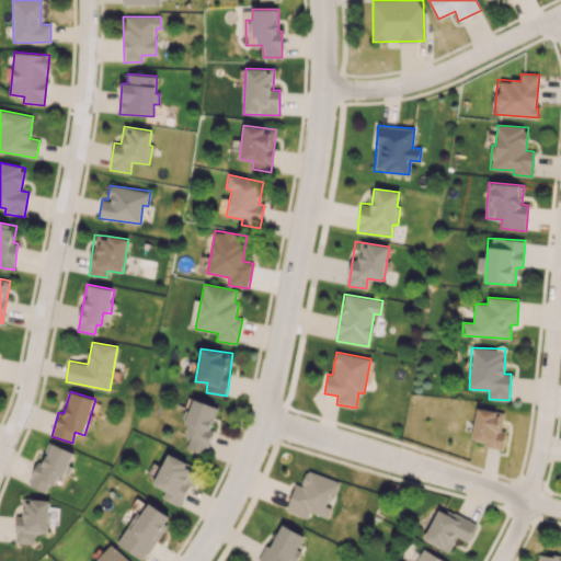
[(205,455),(214,430),(210,427),(218,408),(194,399),(182,435),(190,437),(186,448),(205,455)]
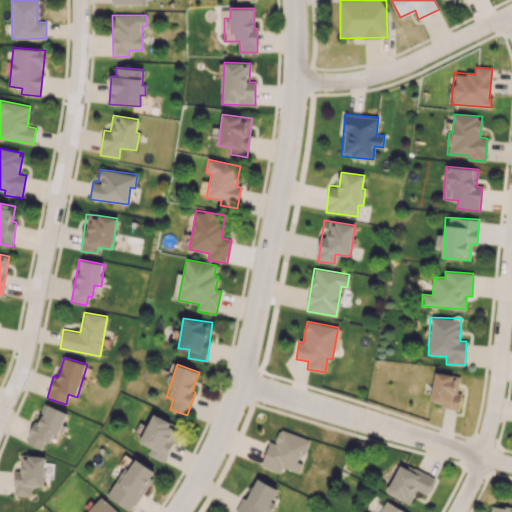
[(460,377),(435,372),(430,400),(441,402),(440,406),(458,410),(461,393),(457,392),(460,377)]
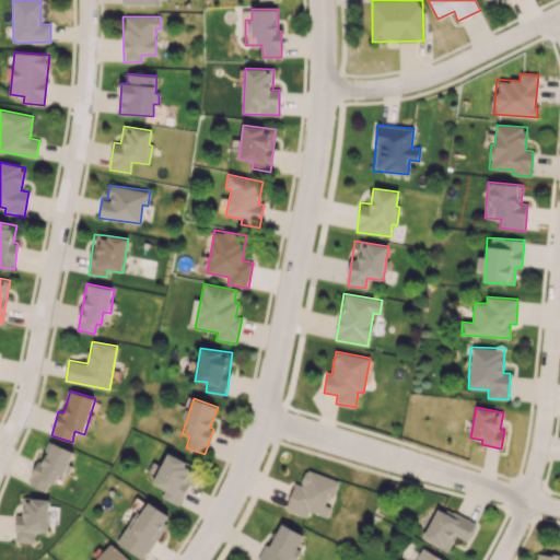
[(76,452),(49,441),(42,463),(37,461),(27,485),(45,491),(49,481),(57,485),(62,470),(67,473),(76,452)]
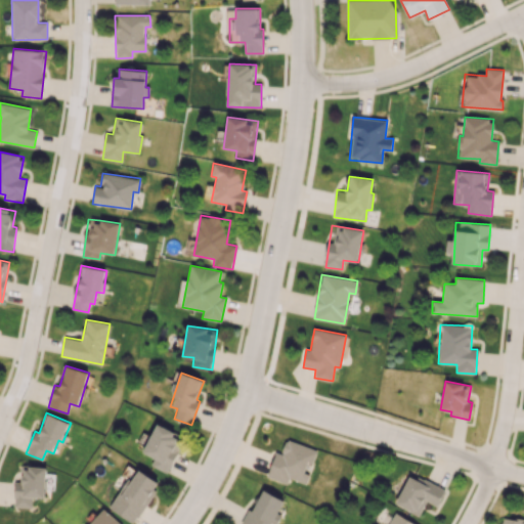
[(150,465),(167,473),(184,436),(157,424),(143,452),(155,457),(150,465)]
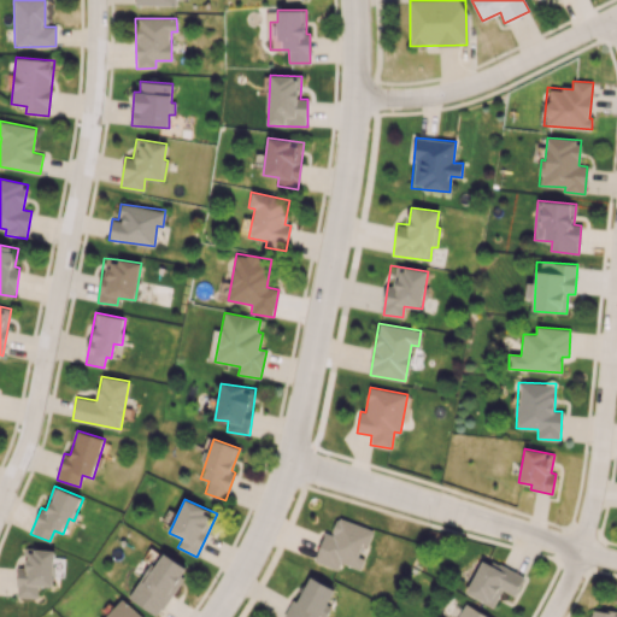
[(339,569),(340,563),(360,569),(364,557),(359,556),(363,542),(369,545),(374,529),(336,518),(331,534),(324,532),(315,562),(339,569)]
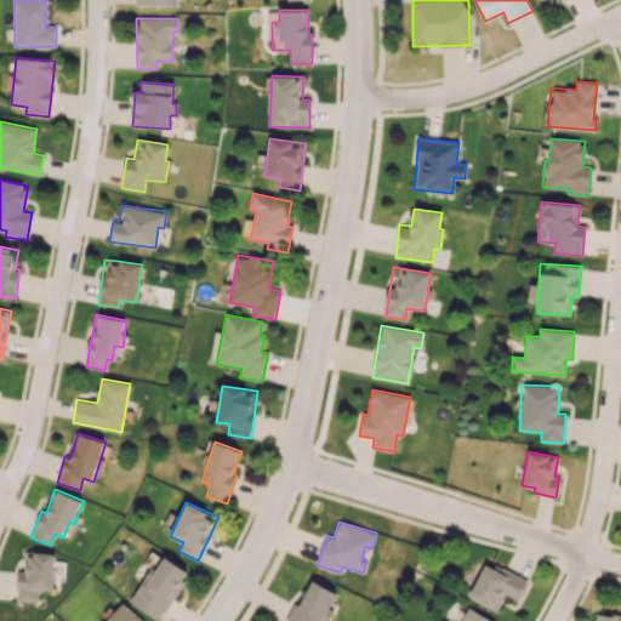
[(17,600),(38,602),(38,590),(53,590),(55,553),(28,553),(27,570),(17,570),(17,600)]
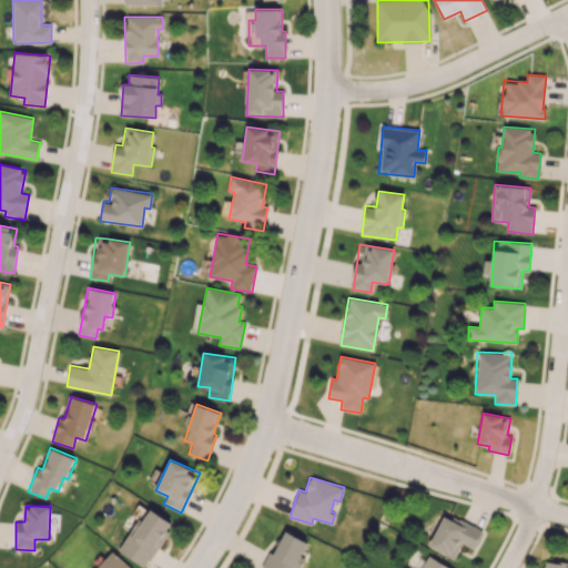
[(173,524),(146,507),(120,550),(145,567),(173,524)]
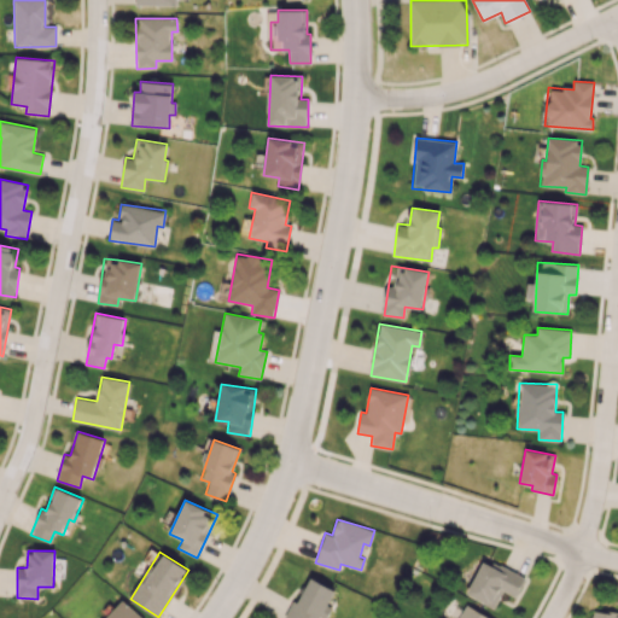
[(467,596),(495,606),(501,590),(517,596),(524,576),(482,559),(467,596)]
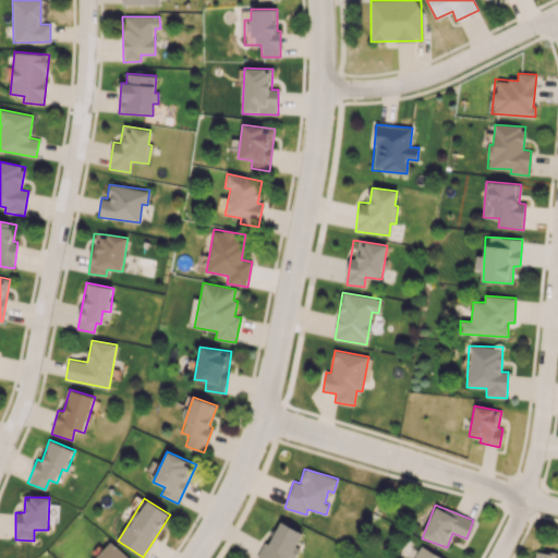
[(303,534),(279,521),(268,545),(264,543),(255,557),(288,557),(289,556),(292,557),(303,534)]
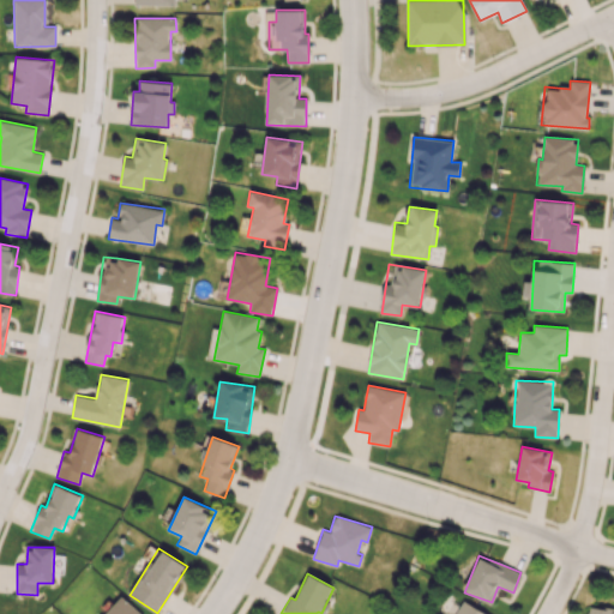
[(140,613),(121,595),(103,613),(140,613)]
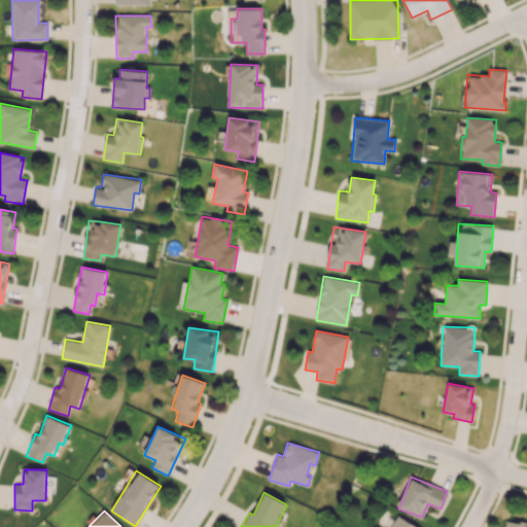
[(419,526),(395,516),(389,526),(419,526)]
